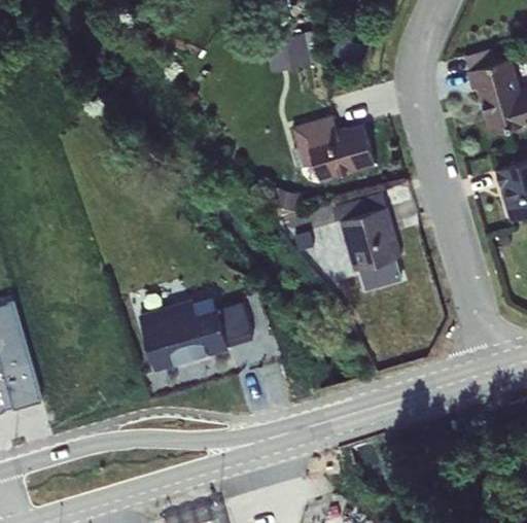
[(271,37),(276,71),(315,65),(310,31),(271,37)]
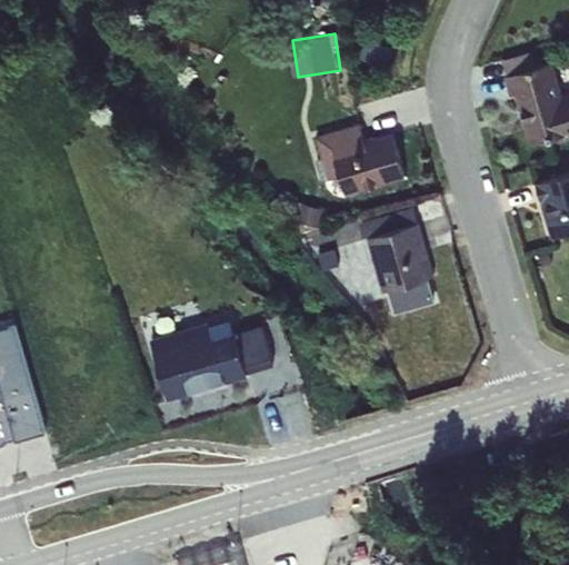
[(368,42),(361,62),(383,69),(390,49),(368,42)]
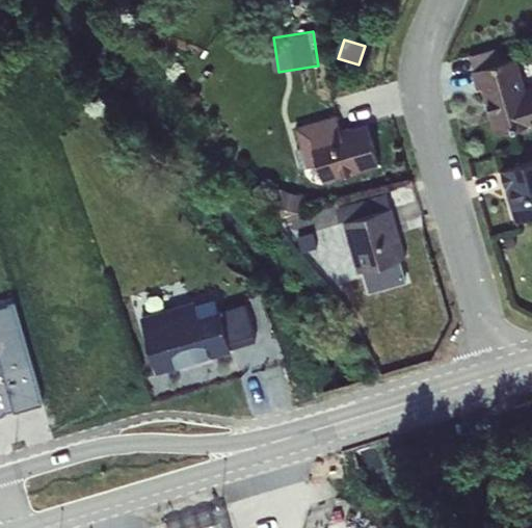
[(469,58),(471,74),(499,66),(494,50),(469,58)]
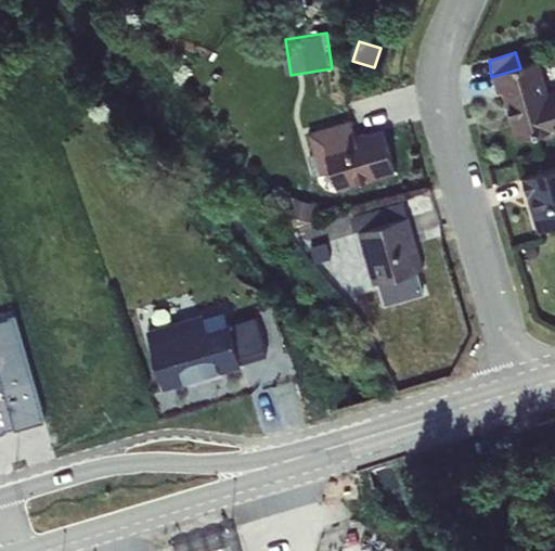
[(520,68),(491,77),(497,95),(503,93),(517,143),(554,132),(554,116),(552,105),(539,64),(520,68)]
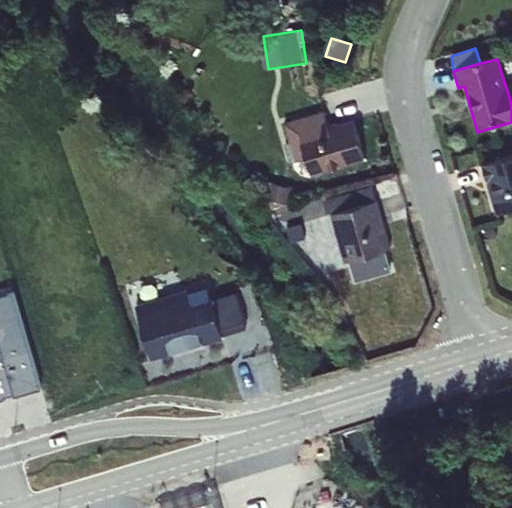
[(324,114),(284,125),(295,164),(307,162),(312,178),(366,163),(354,122),(337,127),(337,124),(328,127),(324,114)]
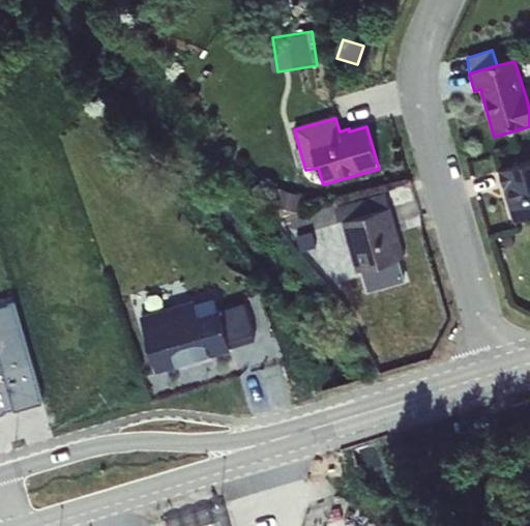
[(529,164),(498,173),(513,225),(529,220),(529,164)]
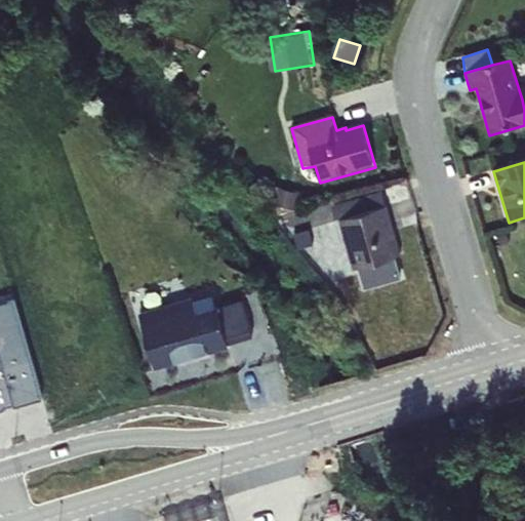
[(297,196),(280,191),(276,207),(292,212),(297,196)]
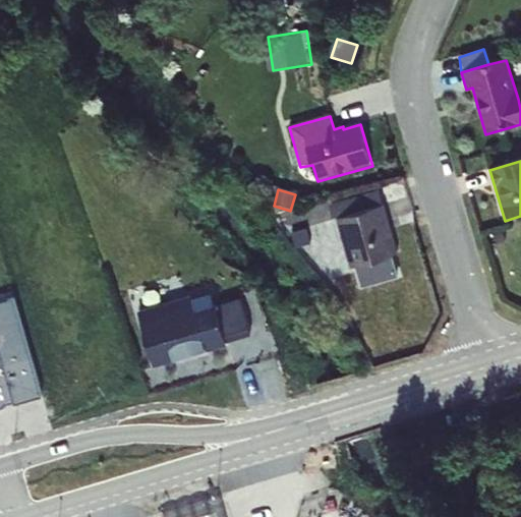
[(336,220),(384,207),(380,192),(328,207),(332,221),(336,220)]
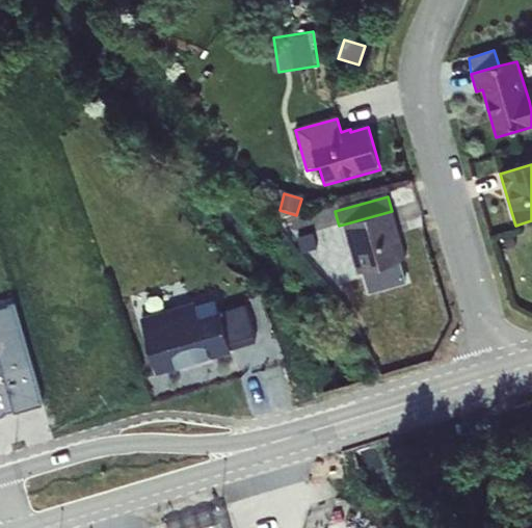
[(392,211),(343,225),(357,275),(366,273),(402,263),(406,262),(392,211)]
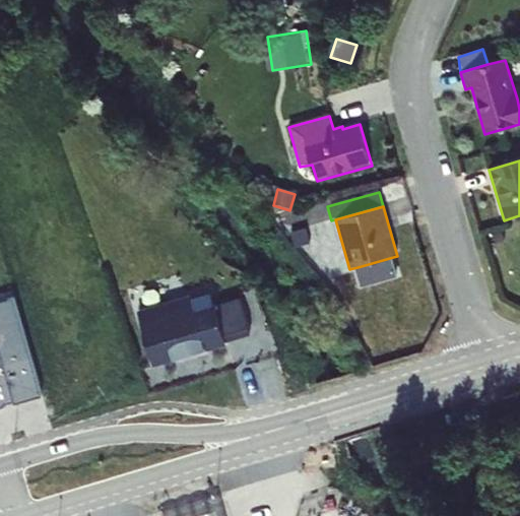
[(393,257),(358,267),(364,287),(399,278),(393,257)]
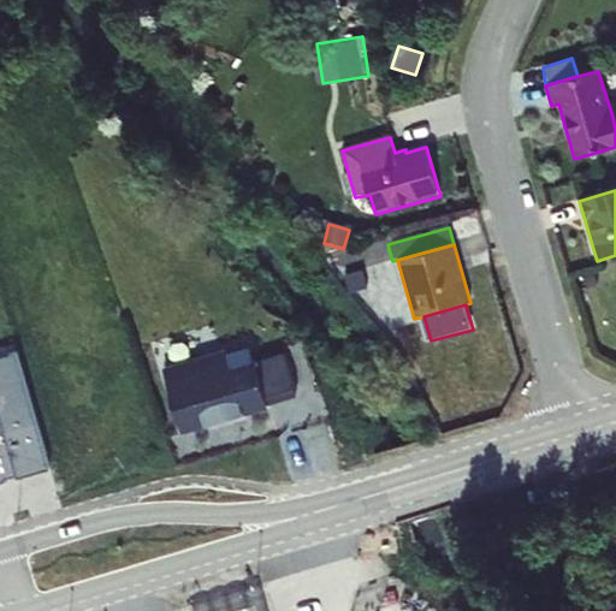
[(304,399),(292,351),(237,366),(232,350),(171,367),(188,431),(304,399)]
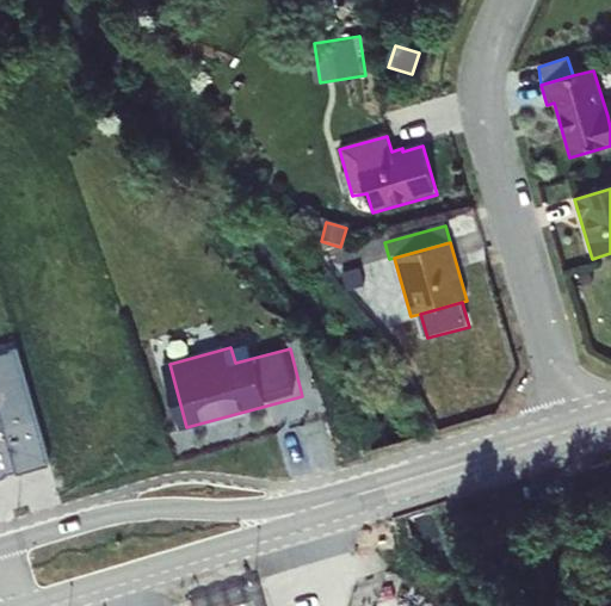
[(0,477),(54,465),(25,348),(0,353),(0,397),(5,420),(0,420),(0,477)]
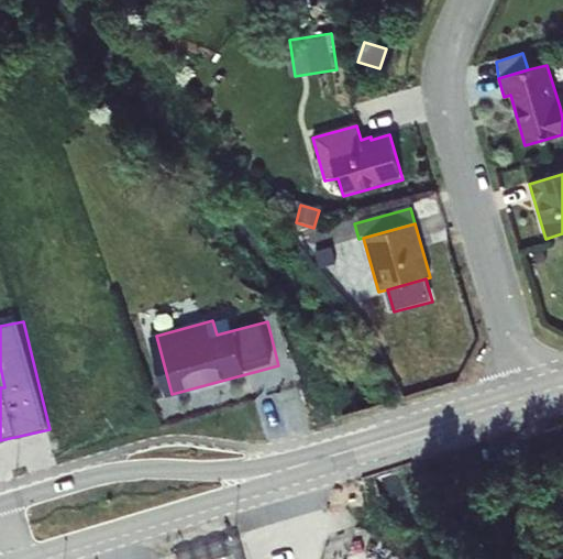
All buildings are outlined.
